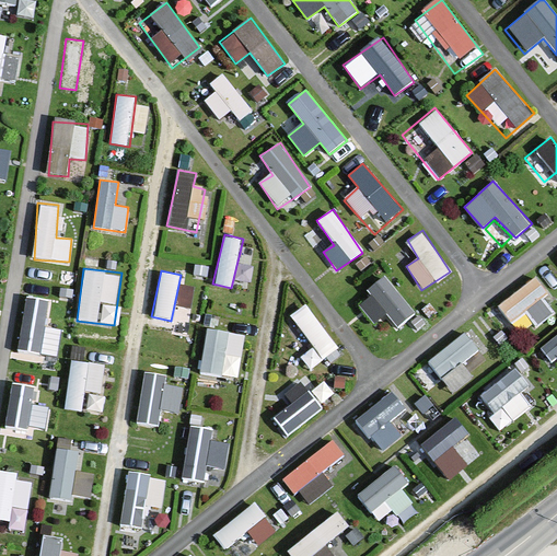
[(358,299),(372,323),(389,313),(395,325),(413,315),(392,279),(358,299)]
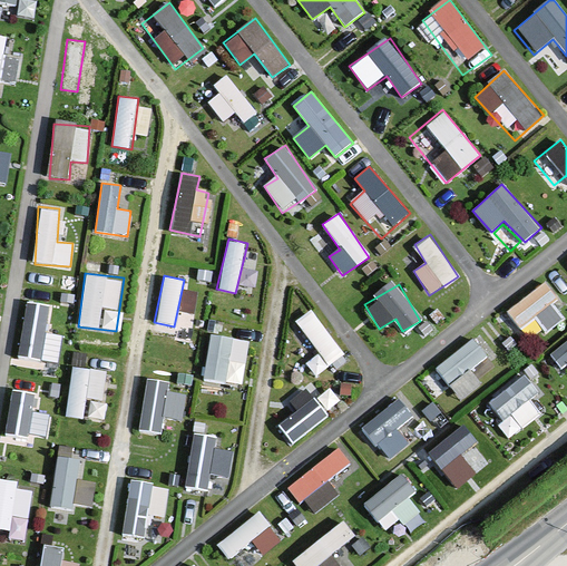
[(521,330),(534,320),(546,334),(566,315),(566,314),(540,284),(507,313),(521,330)]
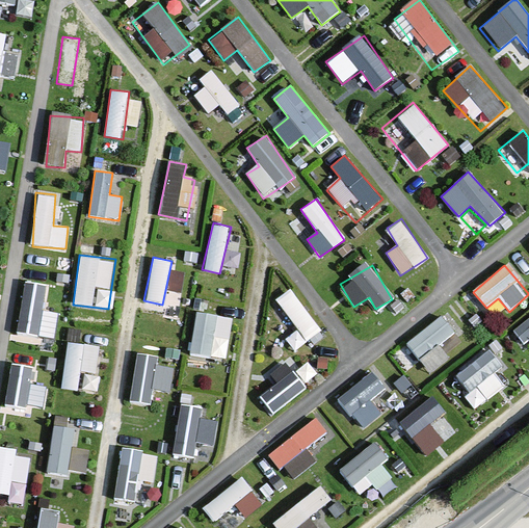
[(36,348),(52,349),(57,312),(44,310),(47,284),(23,281),(17,331),(38,334),(36,348)]
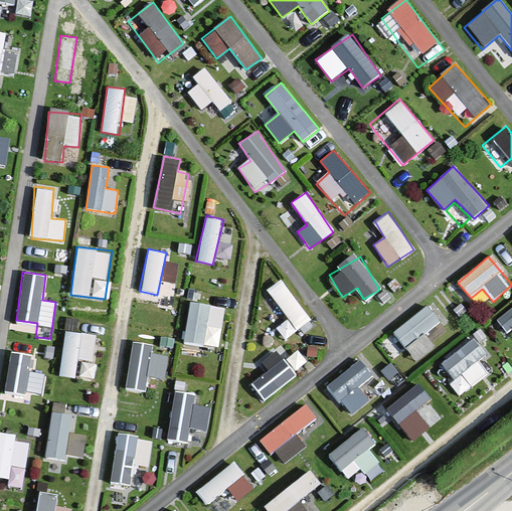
[(219,346),(223,306),(188,302),(183,342),(219,346)]
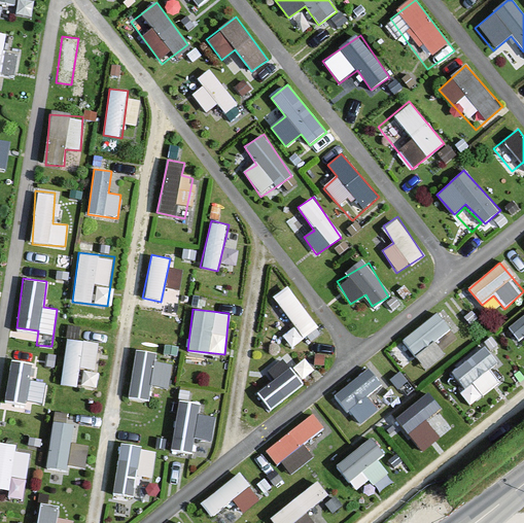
[(444,354),(433,341),(452,326),(439,310),(402,340),(425,370),(444,354)]
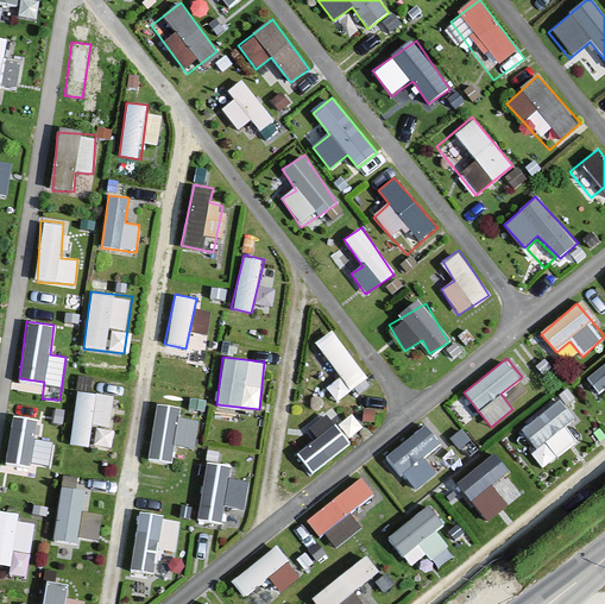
[(525,377),(504,394),(514,407),(535,390),(525,377)]
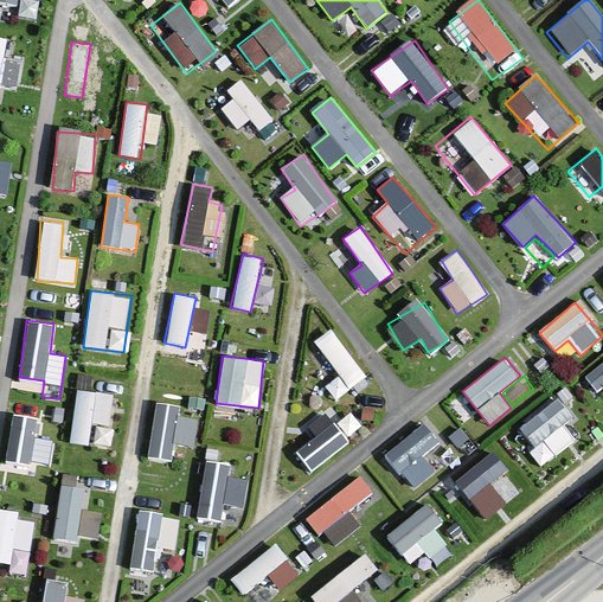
[(91,422),(110,424),(114,394),(76,389),(70,442),(89,444),(91,422)]
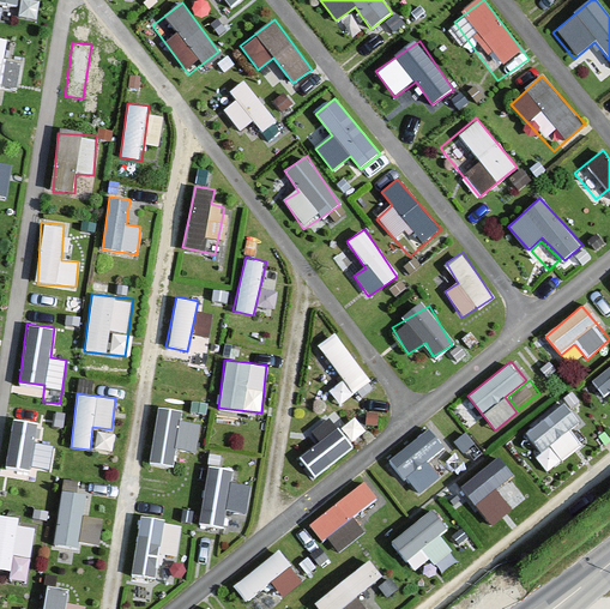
[(563,402),(523,430),(551,470),(592,441),(563,402)]
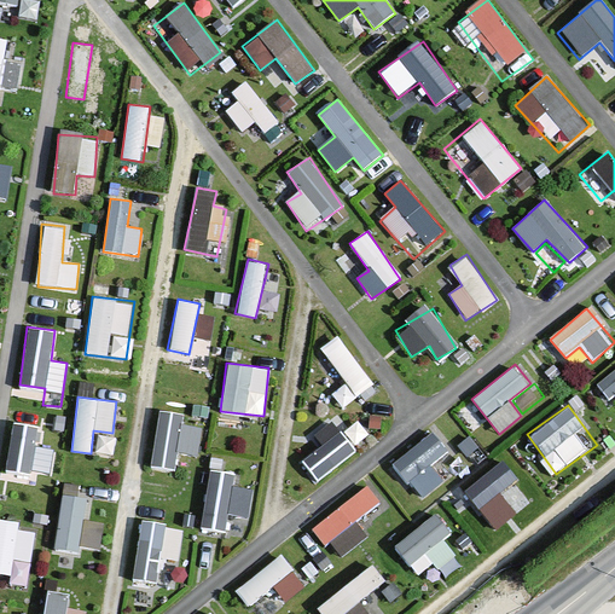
[(197,455),(199,428),(181,427),(183,413),(156,411),(151,468),(177,470),(178,453),(197,455)]
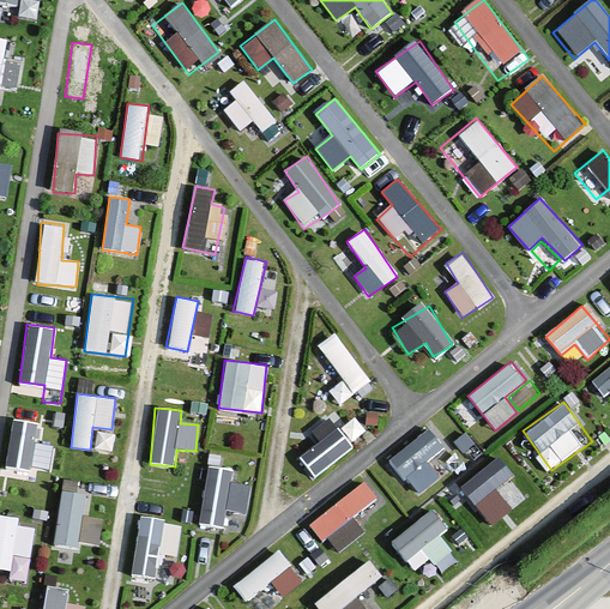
[(313,476),(351,448),(328,417),(303,435),(313,447),(300,457),(313,476)]
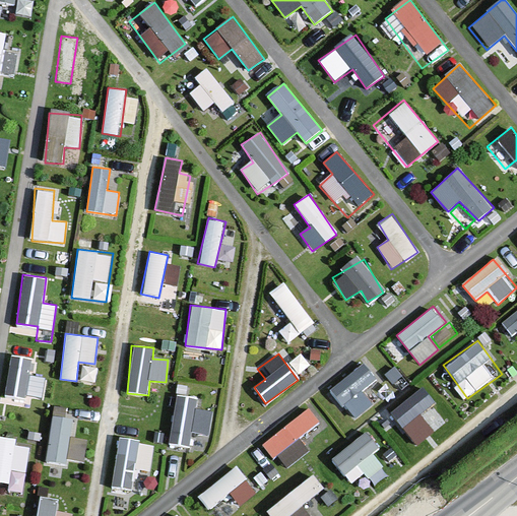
[(42,398),(44,377),(33,376),(35,357),(8,355),(5,395),(42,398)]
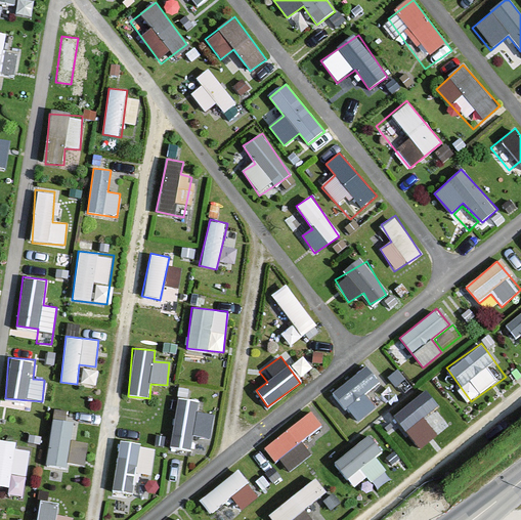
[(376,407),(364,395),(381,381),(366,363),(332,392),(357,423),(376,407)]
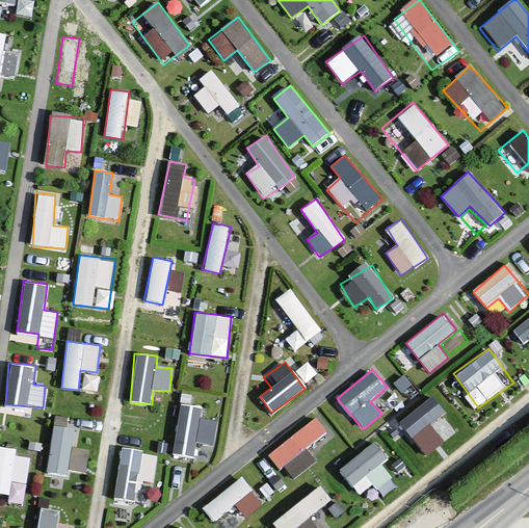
[(80,374),(80,391),(97,392),(98,374),(80,374)]
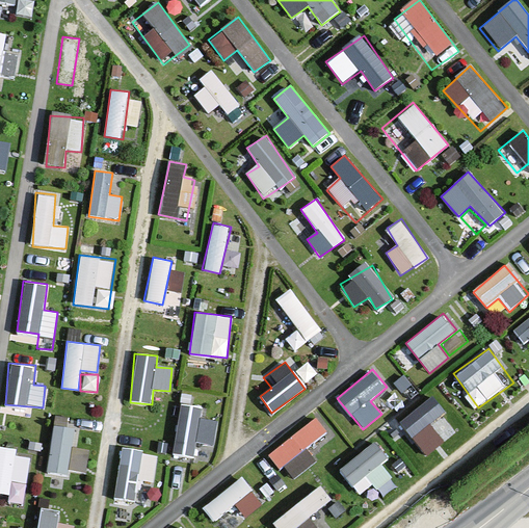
[(429,396),(398,424),(424,453),(455,426),(429,396)]
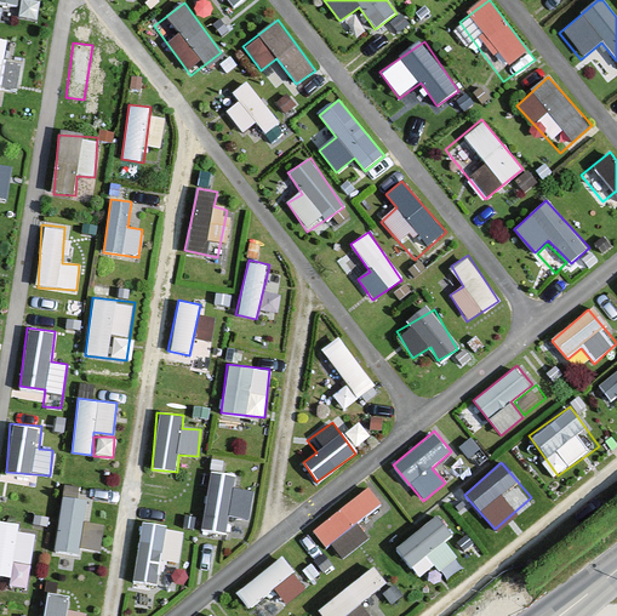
[(244,539),(253,494),(234,489),(236,477),(211,471),(199,528),(244,539)]
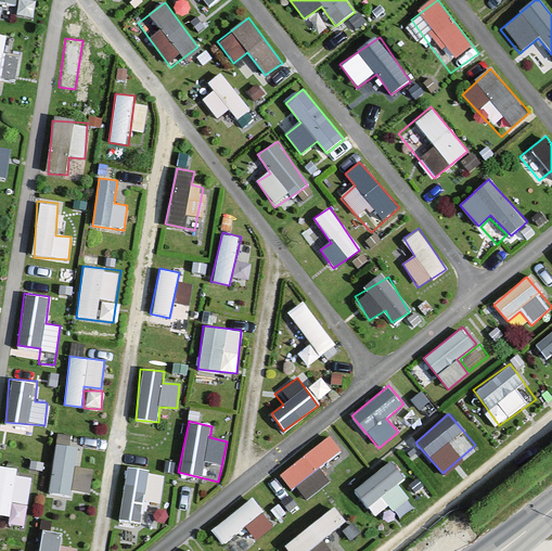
[(300,500),(331,481),(322,466),(344,453),(333,436),(281,469),(300,500)]
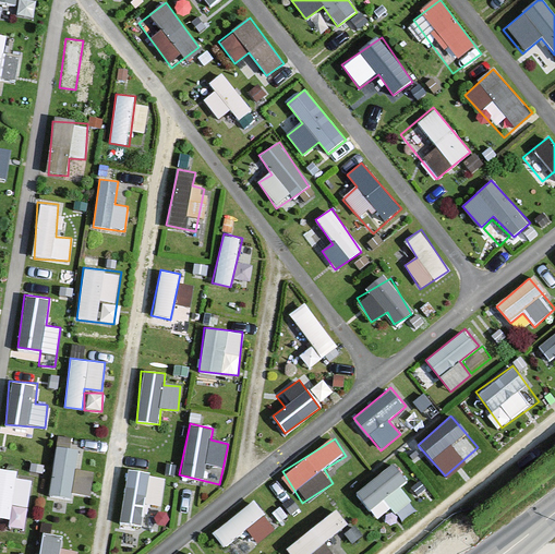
[(55,447),(48,496),(72,498),(77,449),(55,447)]
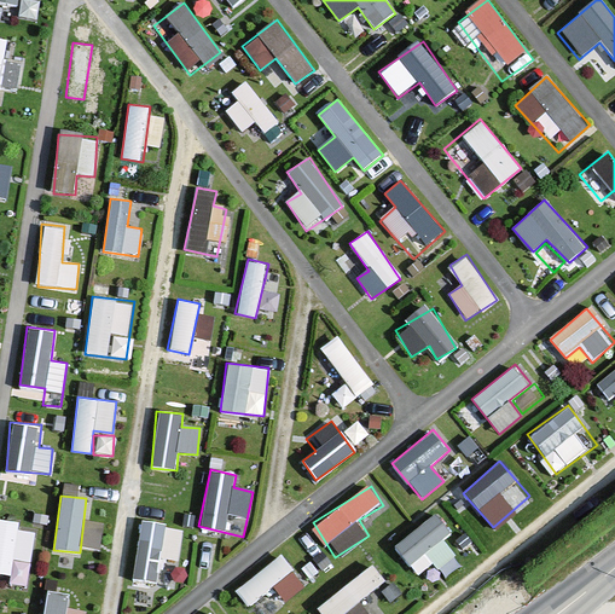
[(393,545),(419,579),(452,552),(442,539),(451,532),(435,511),(393,545)]
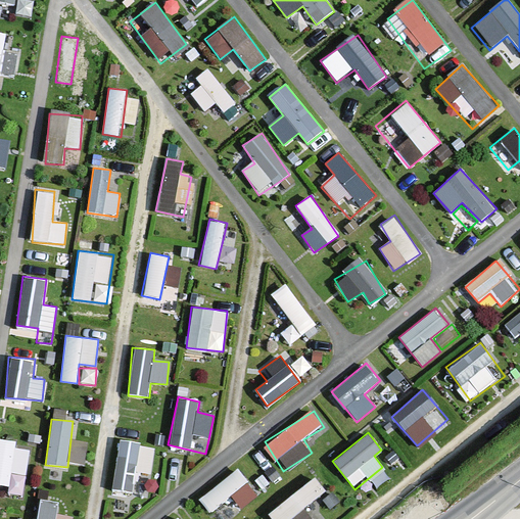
[(69,440),(68,463),(85,464),(85,440),(69,440)]
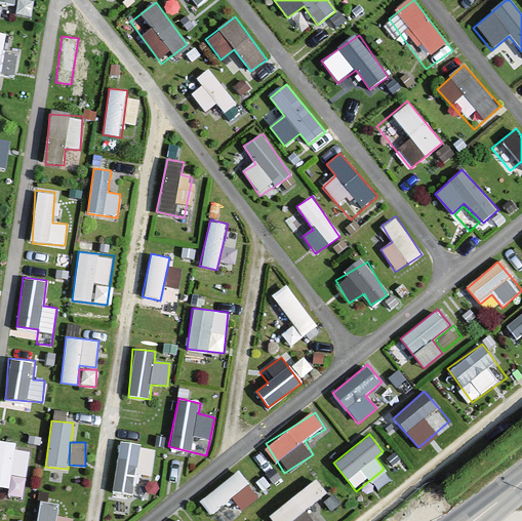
[(0,487),(7,488),(10,474),(25,476),(30,448),(0,443),(0,487)]
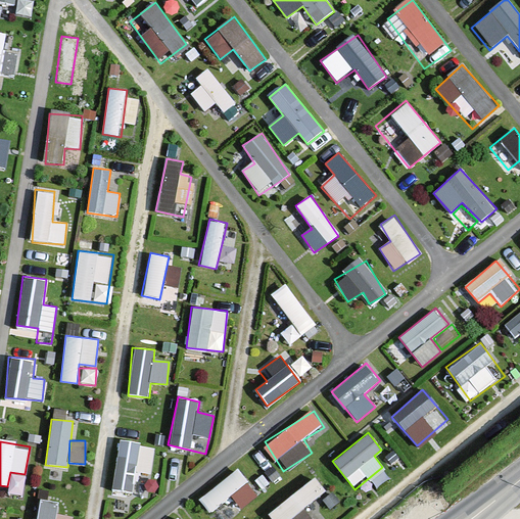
[(151,475),(153,444),(115,441),(112,490),(134,491),(135,474),(151,475)]
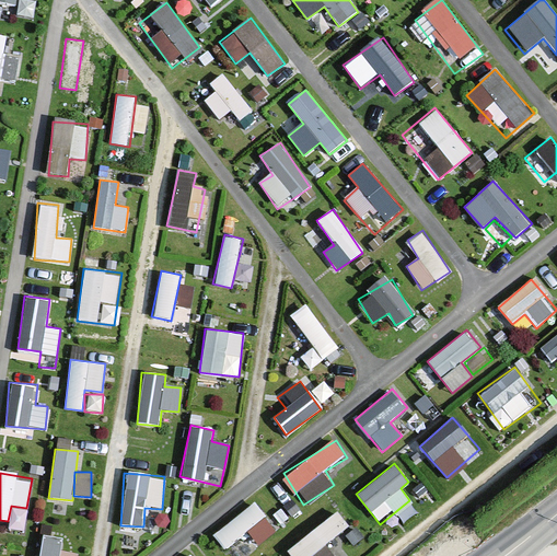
[(247,531),(257,544),(276,530),(256,502),(212,533),(223,548),(247,531)]
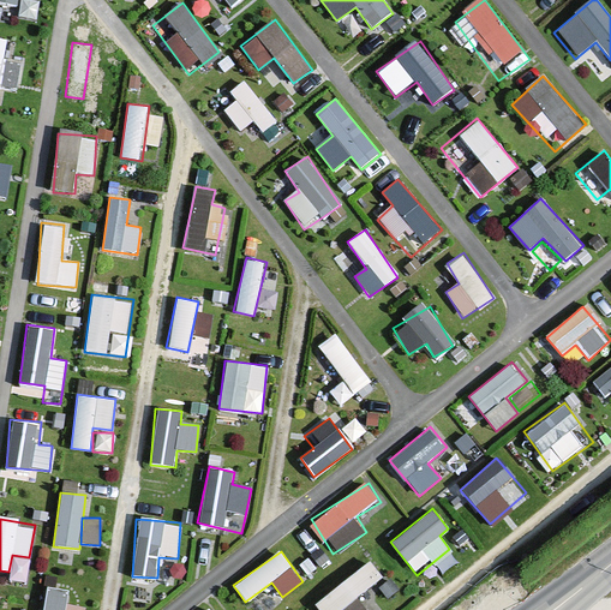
[(341,609),(384,578),(371,560),(313,603),(318,609),(341,609)]
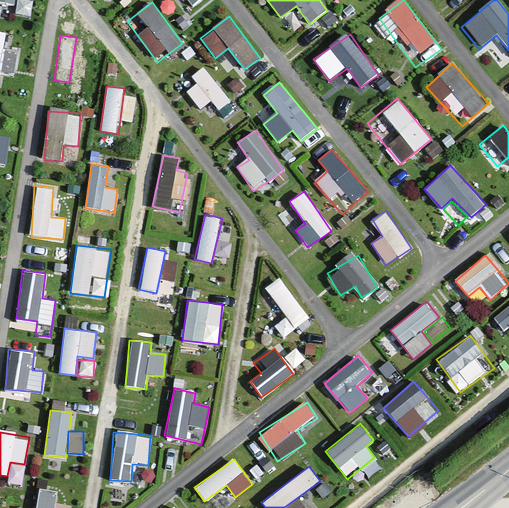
[(55,504),(57,490),(39,487),(35,507),(71,507),(71,506),(55,504)]
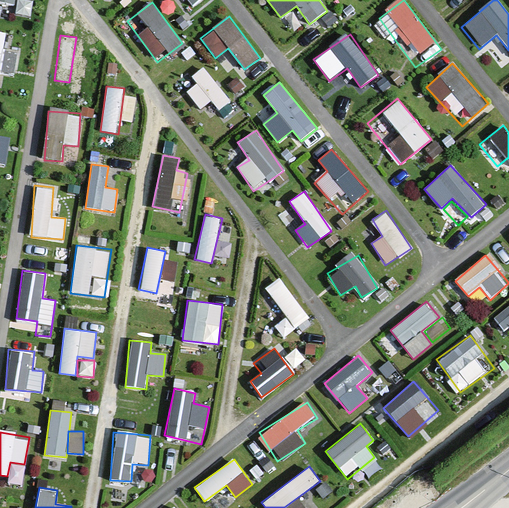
[(221,507),(233,498),(225,488),(209,500),(215,507),(221,507)]
